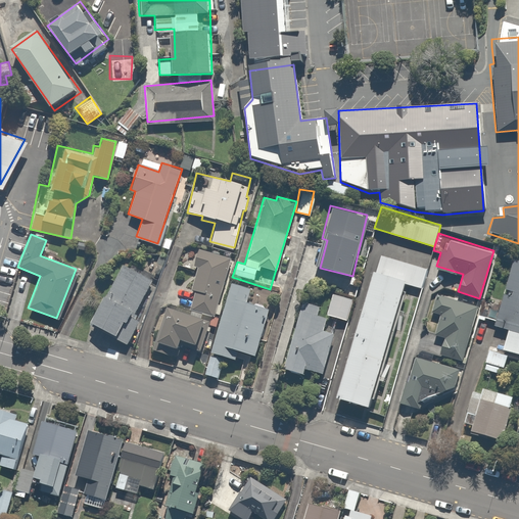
[(190,311),(189,314),(163,307),(151,348),(173,355),(174,352),(179,354),(182,343),(203,349),(211,321),(199,317),(200,312),(214,316),(231,256),(209,250),(210,244),(188,238),(179,244),(173,262),(196,269),(190,289),(192,290),(187,310),(190,311)]
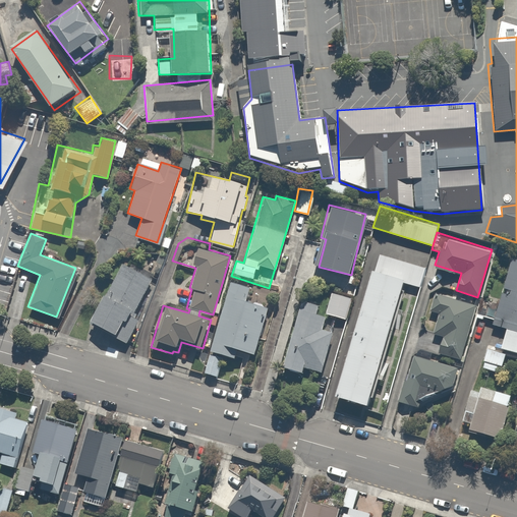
[(422,266),(379,253),(338,399),(383,411),(422,266)]
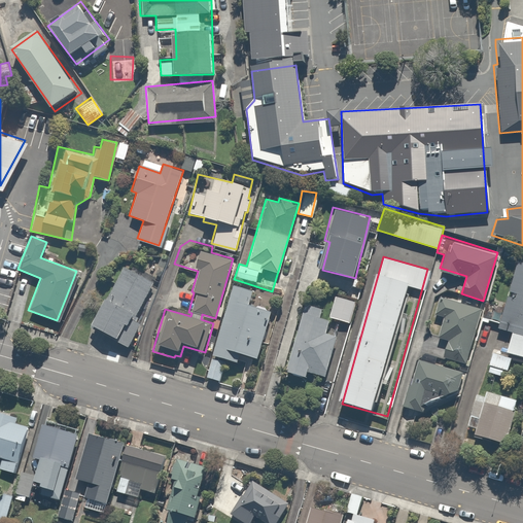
[(522,262),(516,259),(499,312),(493,310),(490,319),(497,321),(495,328),(511,333),(504,351),(522,356),(522,262)]
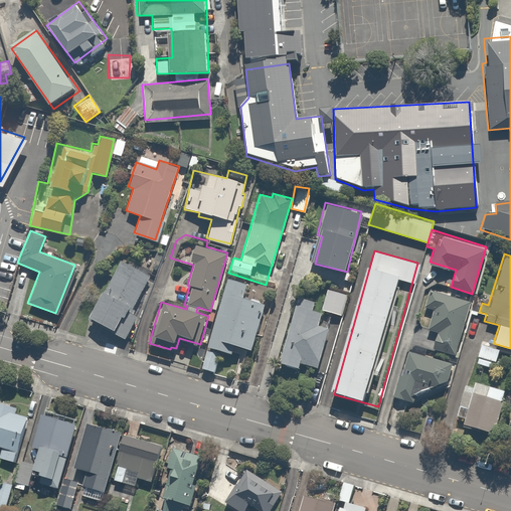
[(88,317),(116,333),(122,337),(134,316),(128,312),(151,271),(123,254),(88,317)]
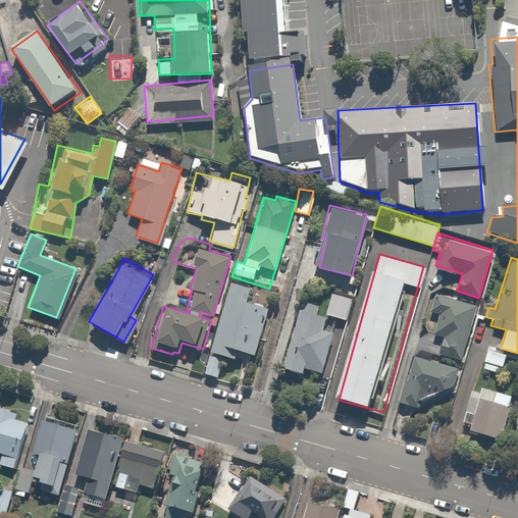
[(252,289),(229,282),(204,373),(212,375),(218,356),(237,361),(239,352),(255,357),(268,309),(248,303),(252,289)]
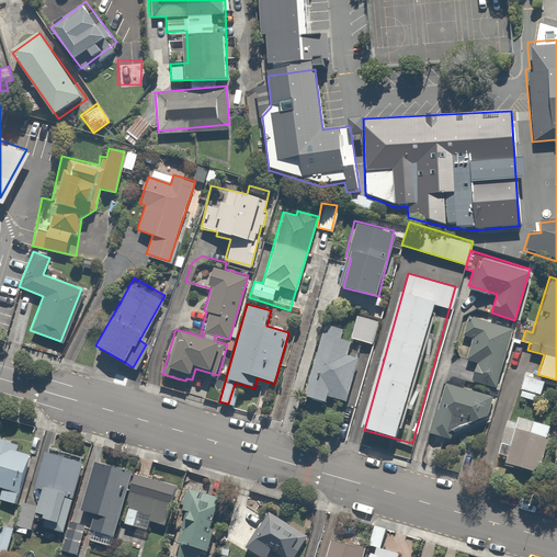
[(512,324),(466,310),(459,334),(472,339),(466,356),(477,360),(472,377),(495,384),(512,324)]
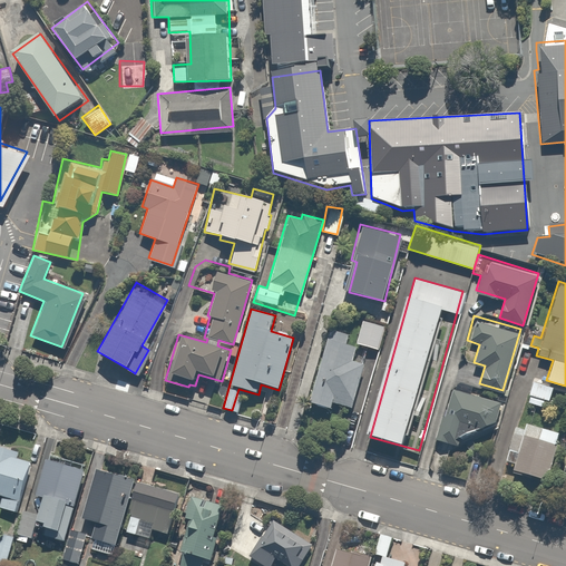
[(381,325),(361,320),(355,344),(376,349),(381,325)]
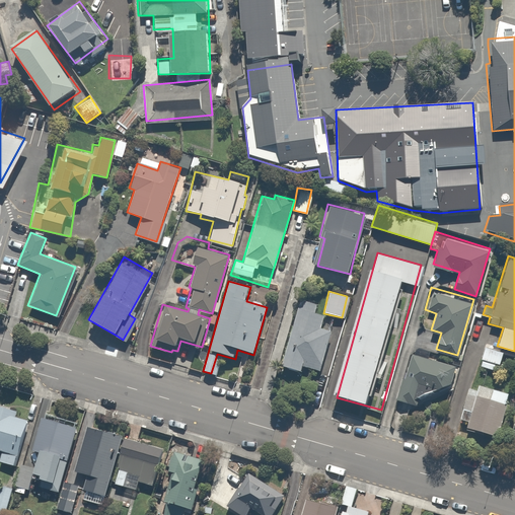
[(314,301),(300,296),(280,367),(299,373),(302,363),(320,368),(332,329),(319,326),(322,316),(311,313),(314,301)]
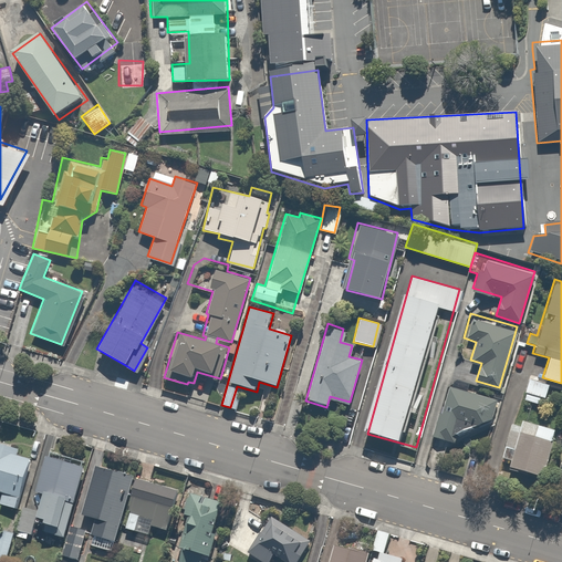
[(548,382),(527,375),(520,398),(541,405),(548,382)]
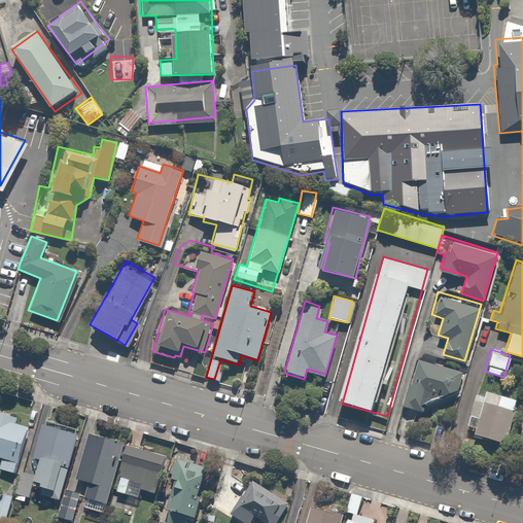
[(417,411),(453,393),(460,372),(416,357),(401,407),(417,411)]
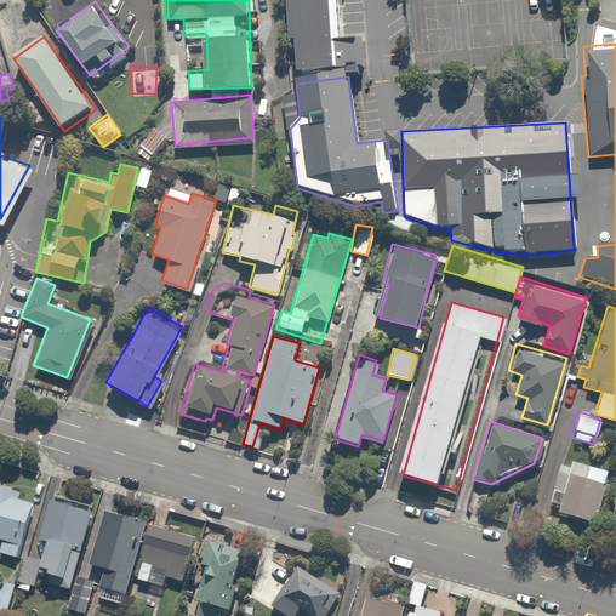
[(611,469),(572,458),(570,468),(562,465),(551,502),(558,505),(557,511),(595,522),(611,469)]
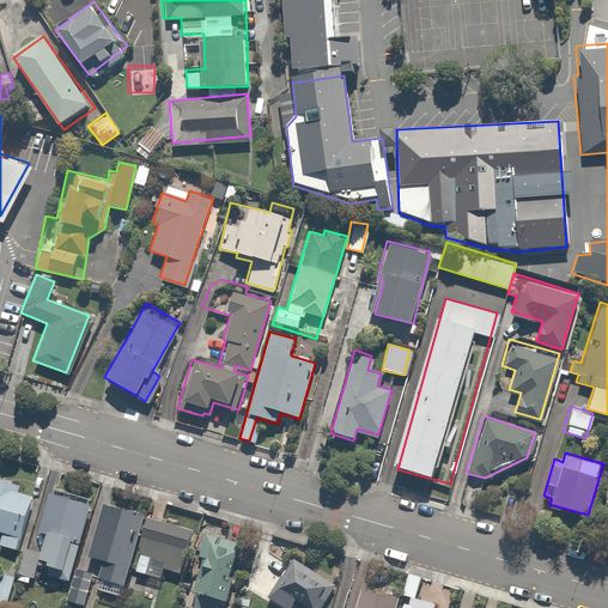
[(5,484),(0,481),(0,532),(2,533),(0,541),(0,546),(18,552),(34,498),(20,494),(23,484),(6,479),(5,484)]
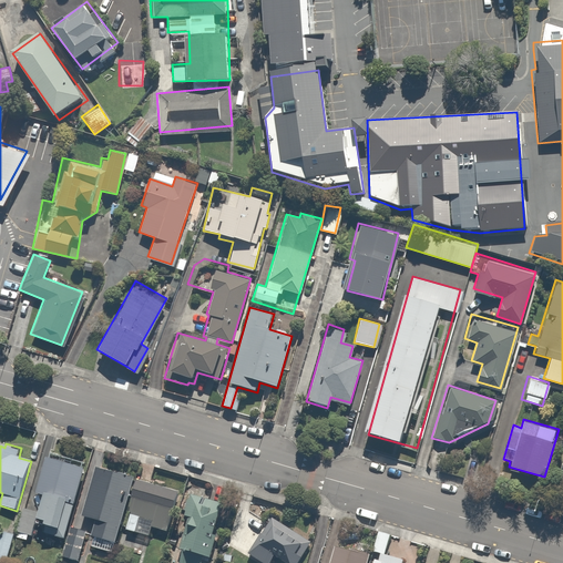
[(83,469),(45,457),(37,490),(48,493),(37,530),(63,538),(83,469)]
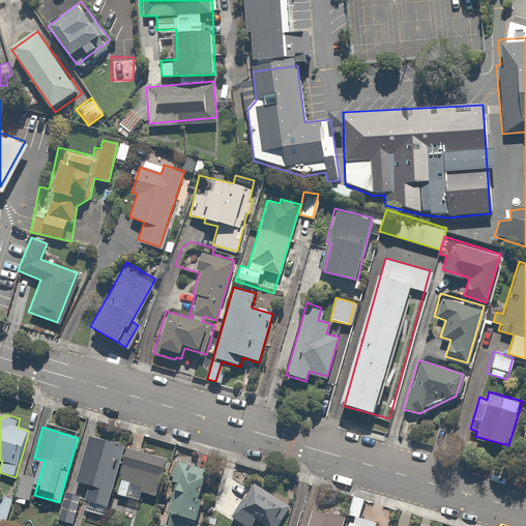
[(124,447),(88,436),(74,484),(87,488),(82,503),(104,510),(110,492),(124,447)]
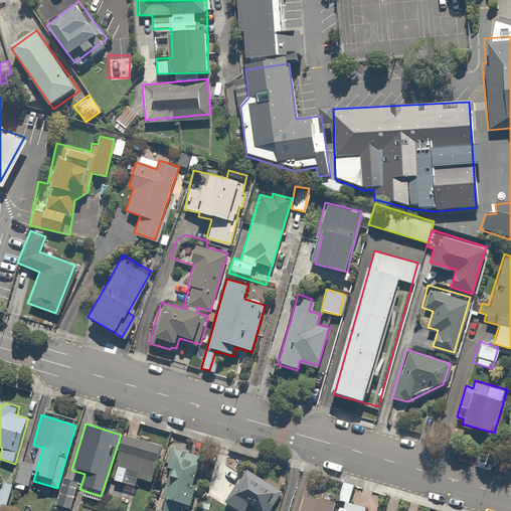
[(162,448),(121,435),(107,478),(125,484),(129,473),(136,475),(135,479),(151,484),(162,448)]
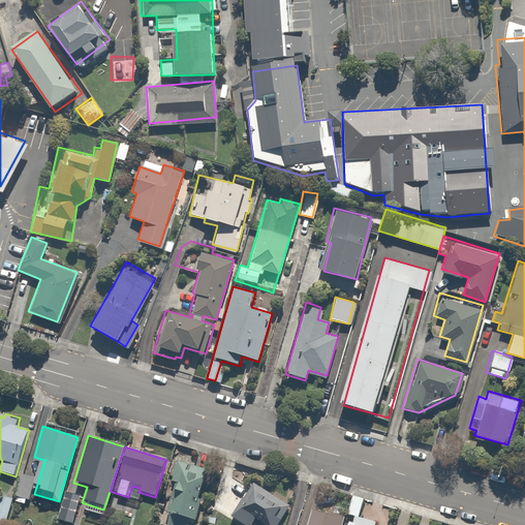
[(195,524),(213,470),(174,458),(167,475),(177,479),(172,495),(163,492),(157,511),(164,514),(160,524),(161,524),(195,524)]
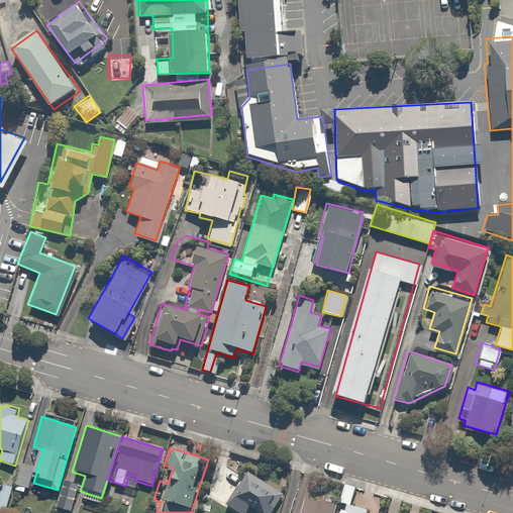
[(265,512),(280,493),(246,469),(222,501),(238,512),(241,512),(247,506),(255,512),(265,512)]
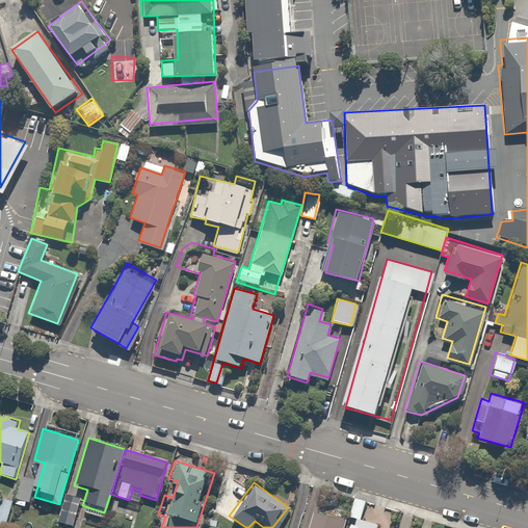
[(14,499),(0,495),(0,525),(5,527),(14,499)]
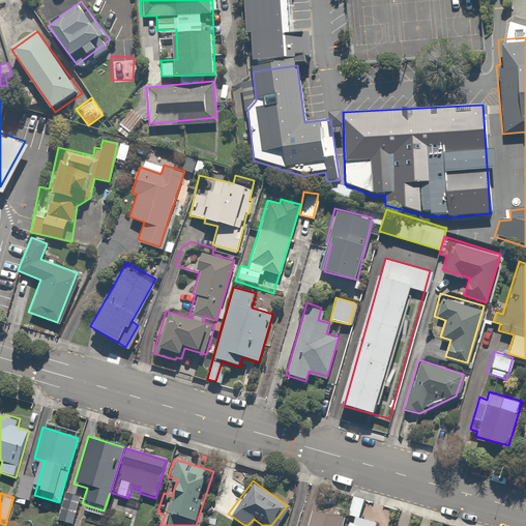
[(341,525),(344,519),(312,508),(305,525),(341,525)]
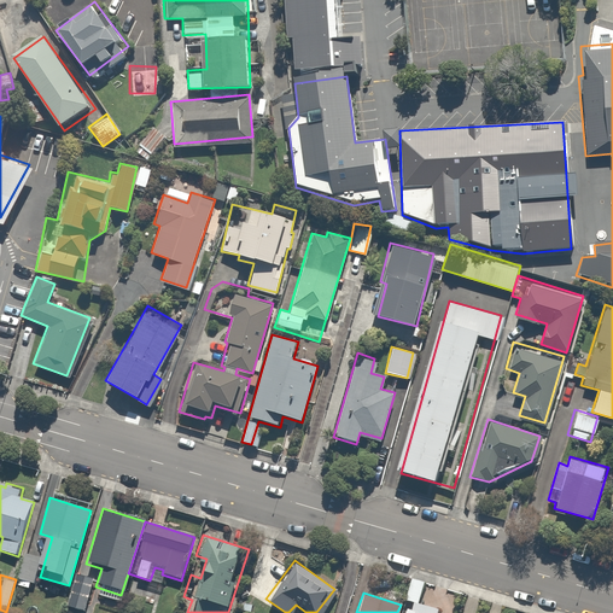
[(437,612),(438,608),(409,600),(406,612),(437,612)]
